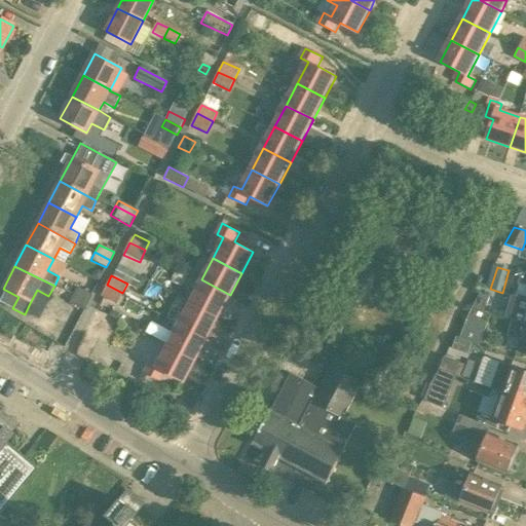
[(201,279),(190,301),(219,316),(230,295),(201,279)]
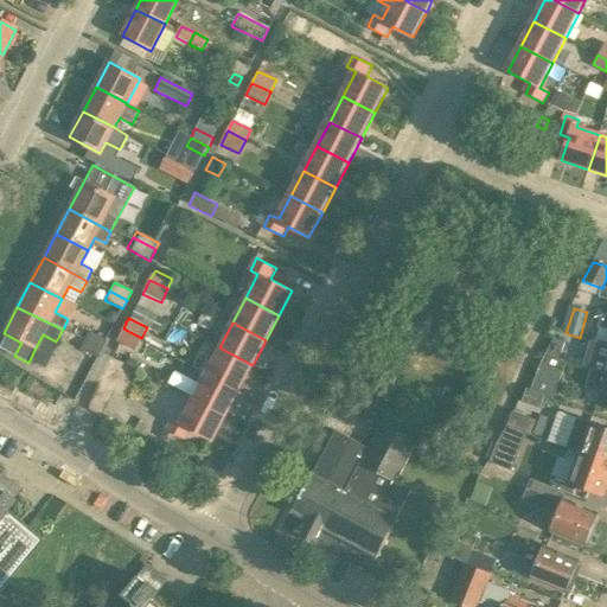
[(135,352),(141,338),(123,328),(116,343),(135,352)]
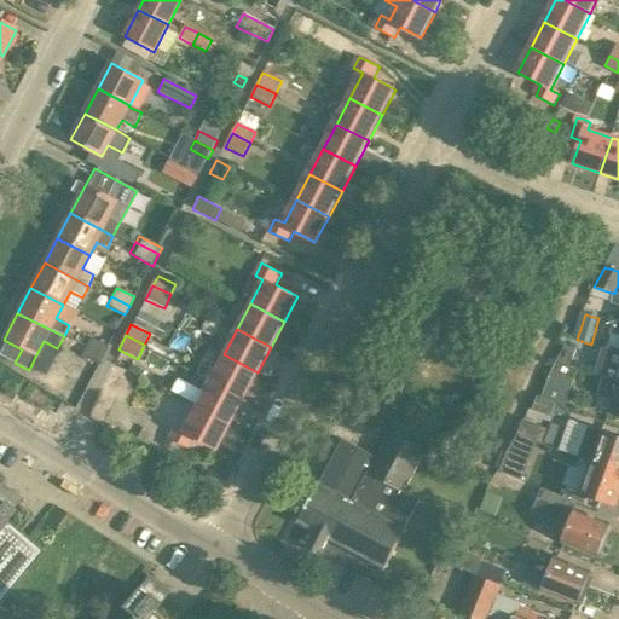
[(91,339),(86,347),(105,357),(109,348),(91,339)]
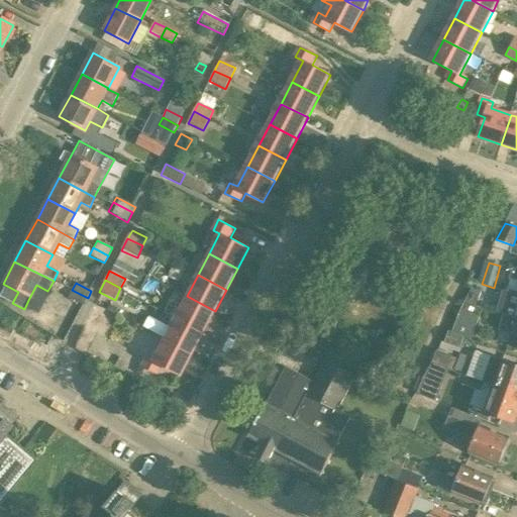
[(472,288),(464,303),(476,306),(481,292),(472,288)]
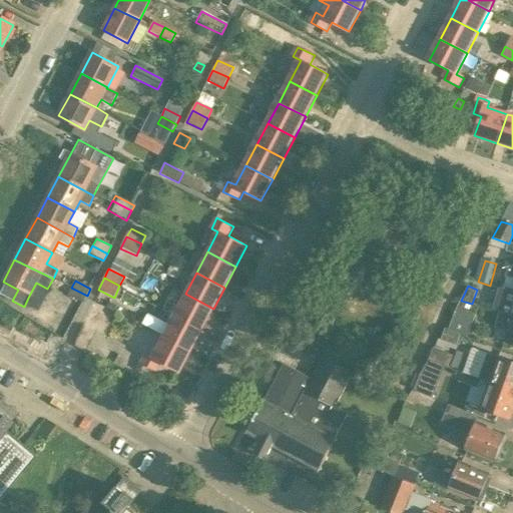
[(71,288),(67,296),(82,303),(83,304),(87,296),(71,288)]
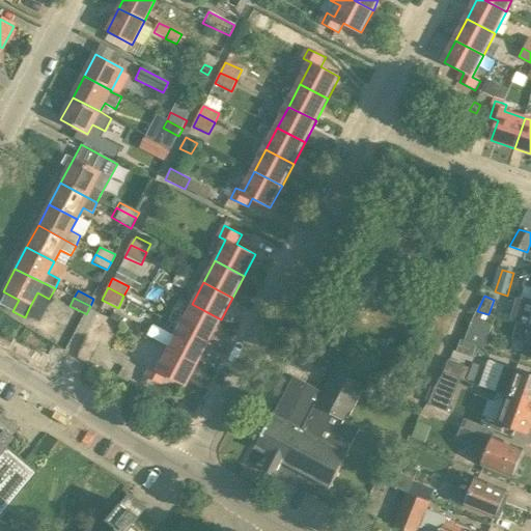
[(210,341),(221,319),(192,304),(179,298),(168,319),(180,326),(210,341)]
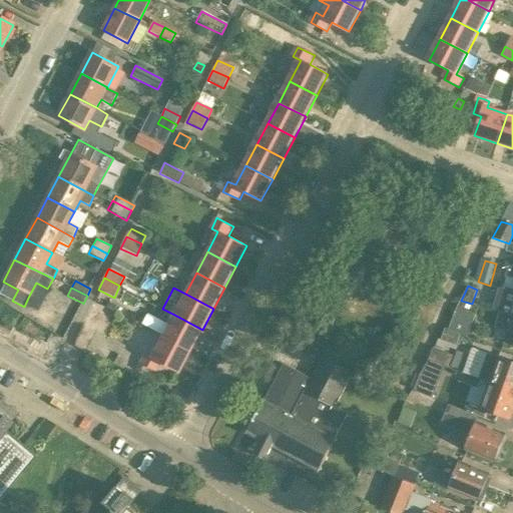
[(75,337),(97,348),(115,312),(93,301),(75,337)]
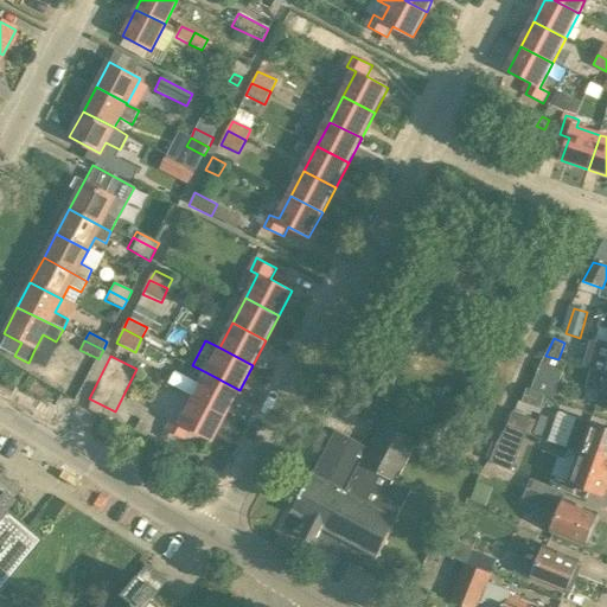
[(567,363),(558,359),(545,356),(530,391),(544,396),(553,400),(567,363)]
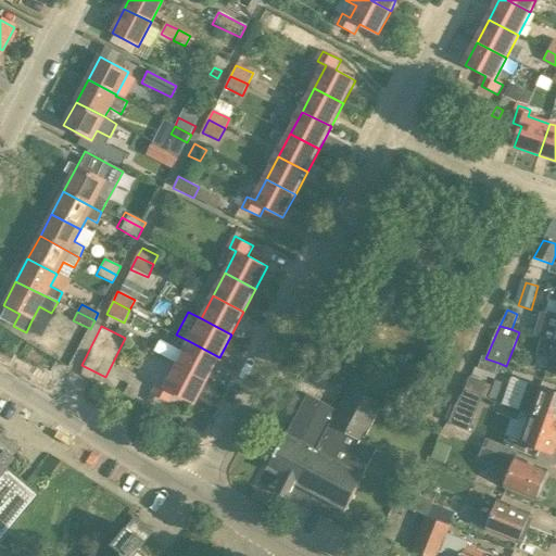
[(555,330),(543,328),(541,338),(555,342),(555,330)]
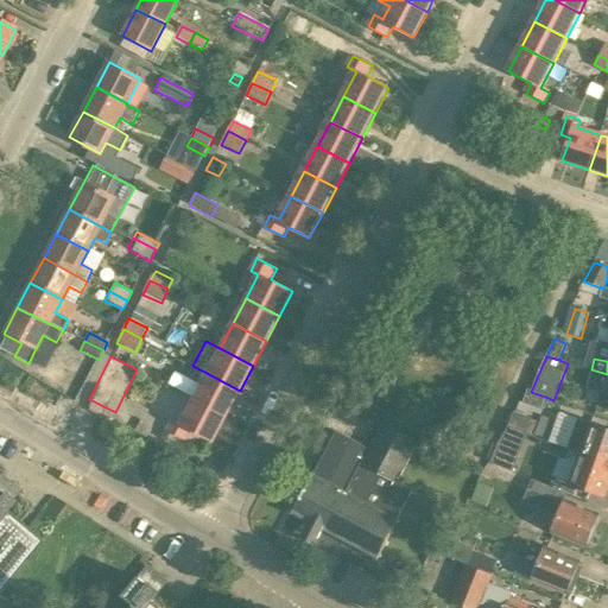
[(597,405),(607,407),(607,374),(591,369),(586,390),(601,393),(597,405)]
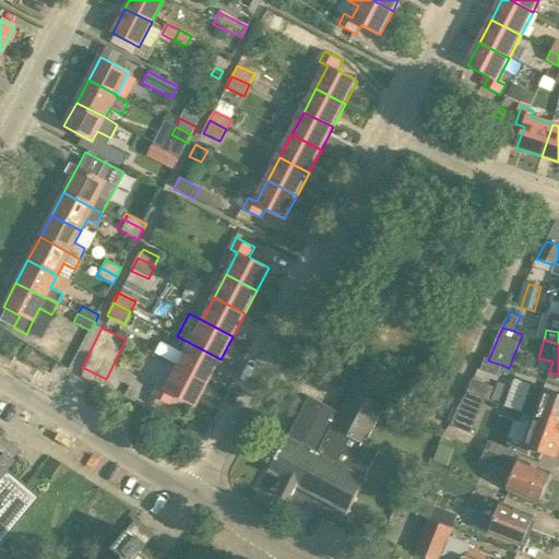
[(209,382),(221,359),(190,343),(178,366),(209,382)]
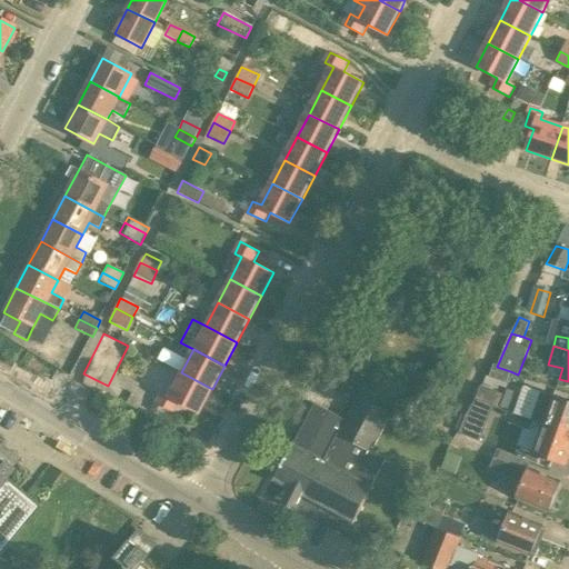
[(506,383),(510,371),(497,367),(492,366),(489,378),(506,383)]
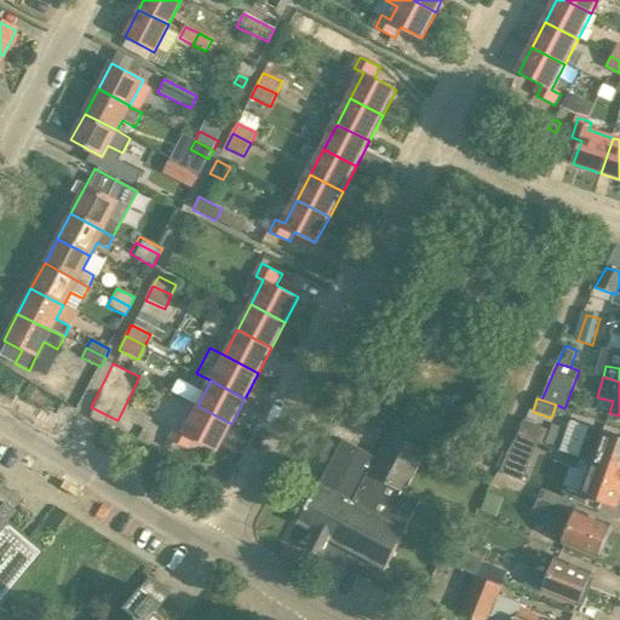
[(218,449),(231,424),(197,406),(184,430),(176,425),(170,437),(189,447),(195,437),(218,449)]
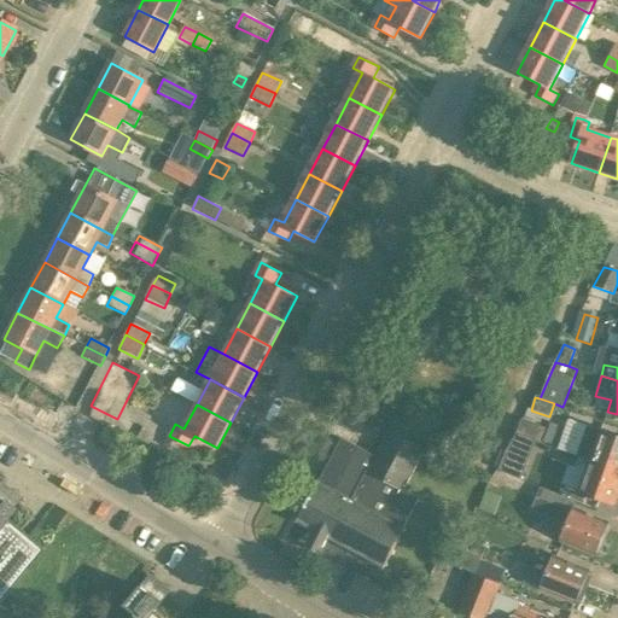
[(569,418),(557,448),(575,454),(587,424),(569,418)]
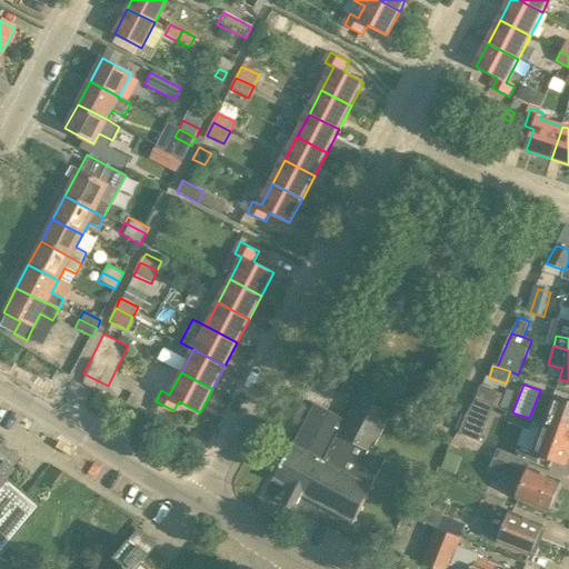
[(501,393),(480,386),(475,399),(496,407),(501,393)]
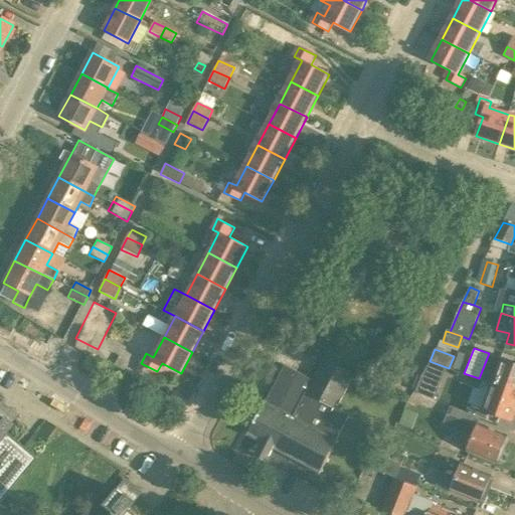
[(484,369),(481,379),(480,380),(490,384),(514,392),(514,364),(489,355),(484,369)]
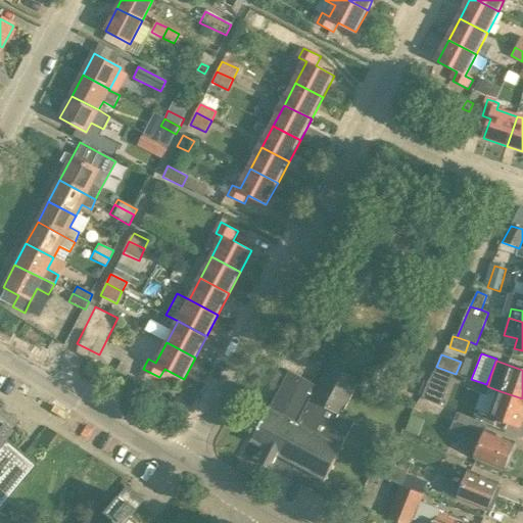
[(268,408),(249,442),(265,450),(258,463),(271,469),(278,457),(324,481),(354,422),(341,415),(360,381),(328,364),(317,385),(288,371),(269,409),(268,408)]
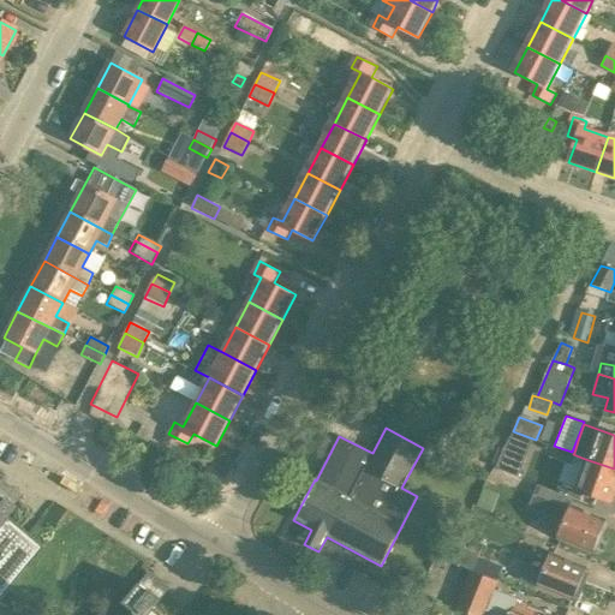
[(496,469),(518,477),(525,461),(503,452),(496,469)]
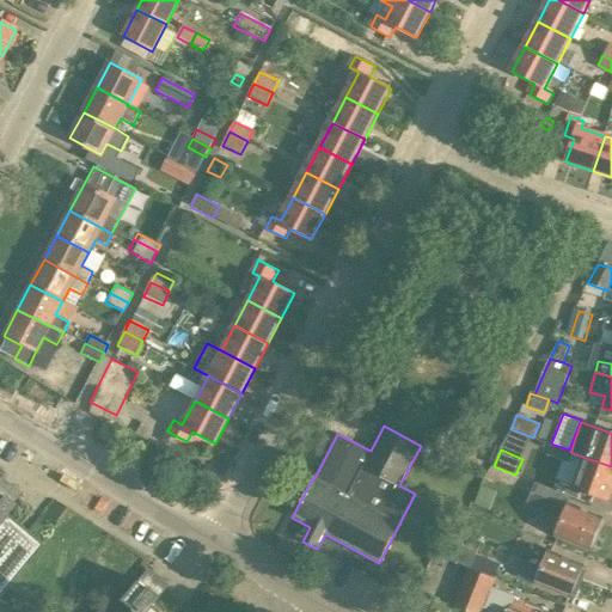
[(609,500),(611,488),(611,466),(582,457),(573,487),(609,500)]
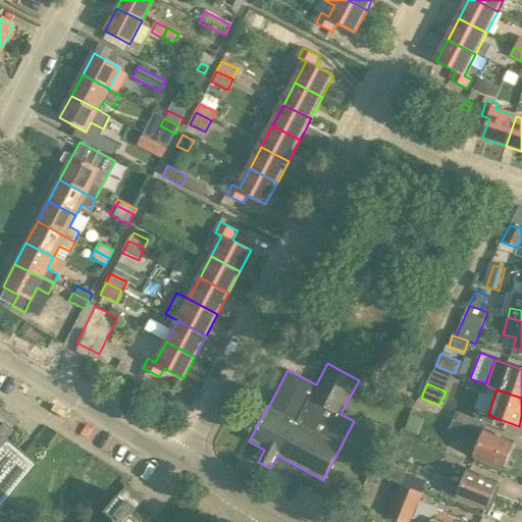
[(66,415),(52,406),(49,411),(63,420),(66,415)]
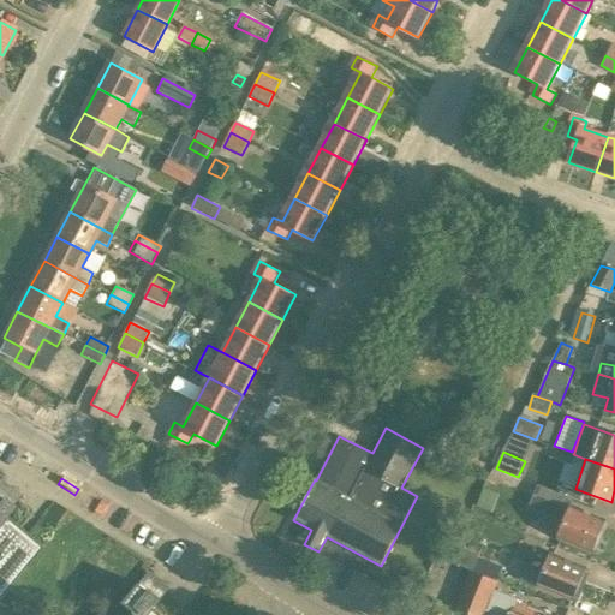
[(604,521),(569,507),(568,508),(533,495),(527,509),(562,523),(557,537),(592,551),(604,521)]
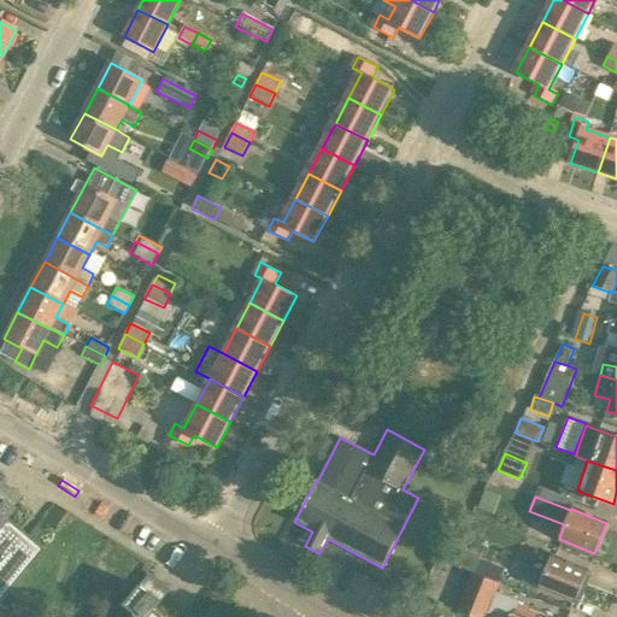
[(0,499),(0,591),(37,545),(25,534),(5,518),(12,509),(0,499)]
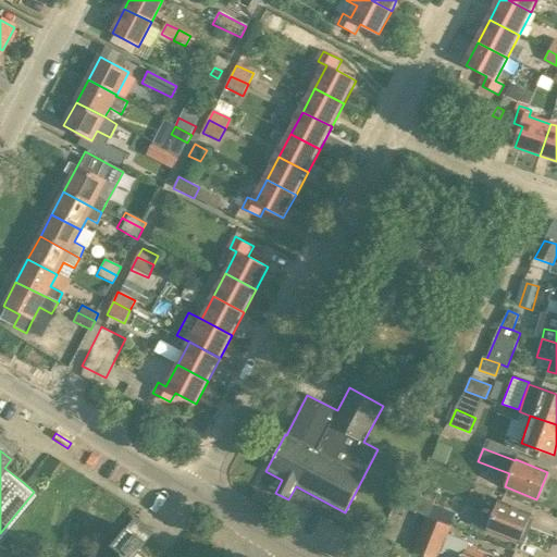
[(530,516),(497,503),(496,505),(484,500),(479,514),(492,518),(486,530),(519,543),(530,516)]
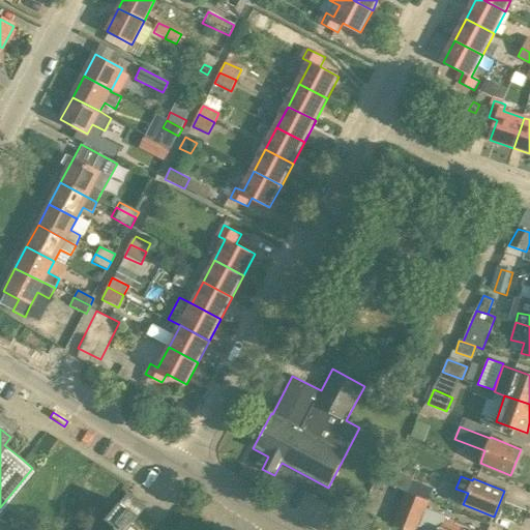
[(466,529),(452,524),(452,520),(428,510),(431,503),(404,493),(394,517),(398,518),(393,527),(400,529),(466,529)]
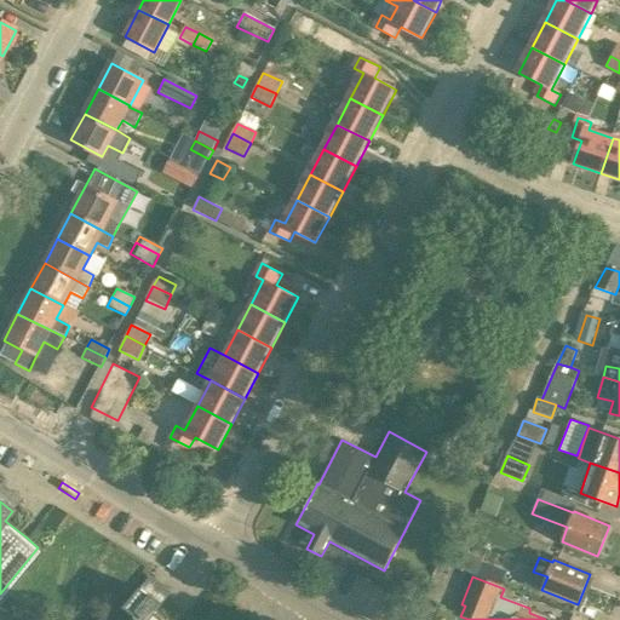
[(153,595),(150,597),(143,591),(136,586),(120,606),(133,615),(128,619),(164,619),(156,614),(164,604),(153,595)]
